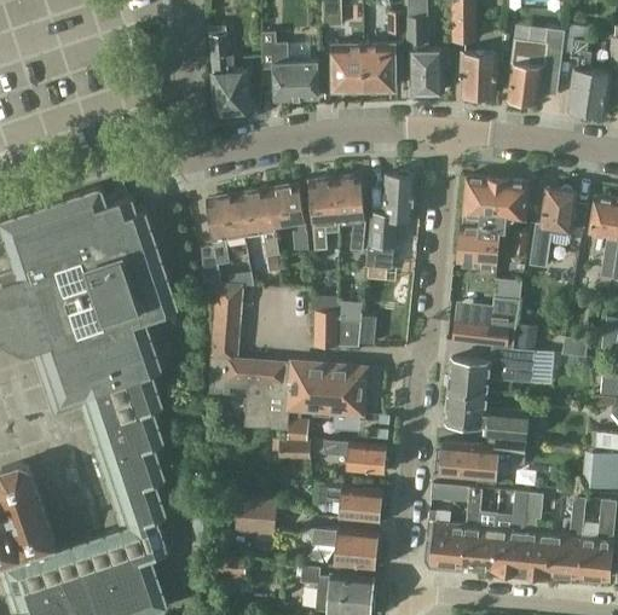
[(321,0),(322,27),(340,27),(339,0),(321,0)]
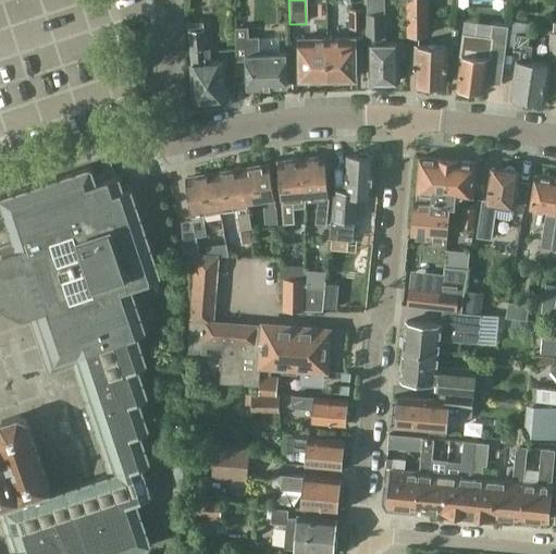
[(371,16),(370,0),(362,0),(362,41),(371,41),(371,47),(368,47),(369,84),(398,84),(398,62),(404,62),(403,47),(384,47),(384,16),(371,16)]
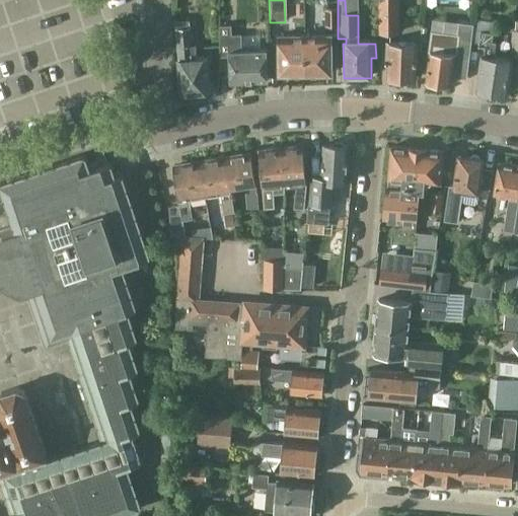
[(378,35),(398,34),(398,2),(378,2),(378,35)]
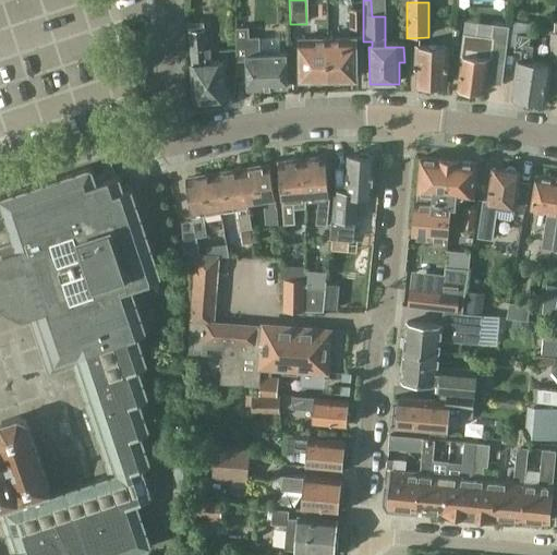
[(362,32),(362,12),(349,12),(348,32),(362,32)]
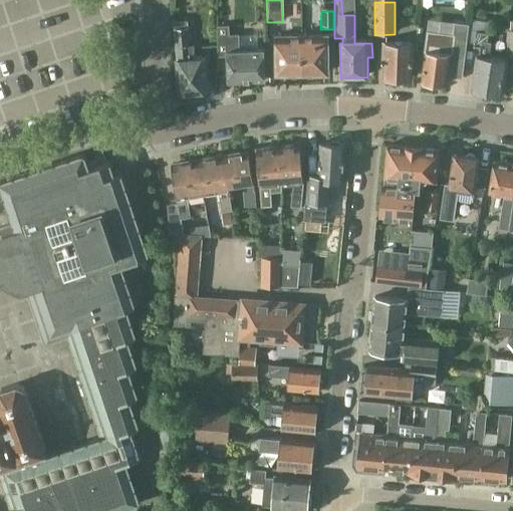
[(468,27),(466,42),(474,42),(476,33),(487,34),(488,23),(473,21),(468,27)]
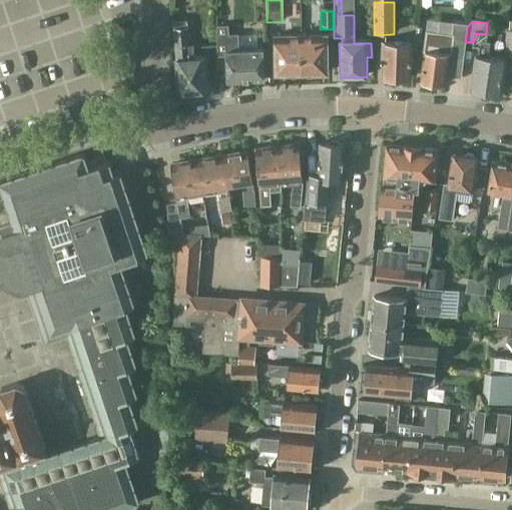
[(189,61),(186,23),(172,24),(174,62),(177,95),(207,93),(204,60),(189,61)]
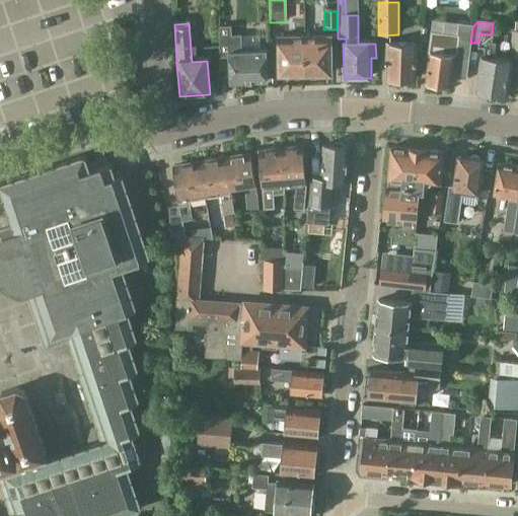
[(231,38),(231,28),(218,28),(220,61),(228,60),(230,86),(267,84),(265,52),(241,53),(240,37),(231,38)]
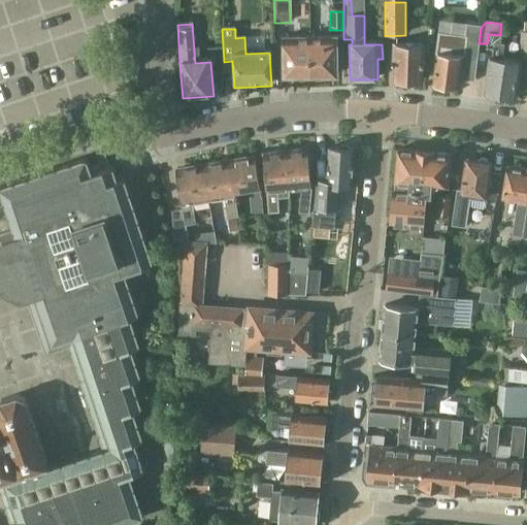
[(502,62),(504,45),(501,44),(502,36),(489,34),(487,50),(493,50),(492,61),(491,60),(486,95),(514,98),(519,63),(502,62)]
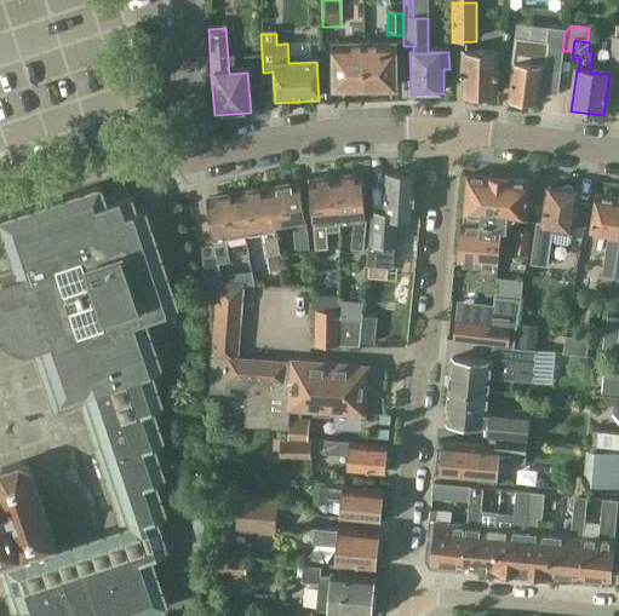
[(560,73),(562,46),(529,42),(527,67),(513,65),(508,101),(537,104),(539,85),(544,86),(546,72),(560,73)]
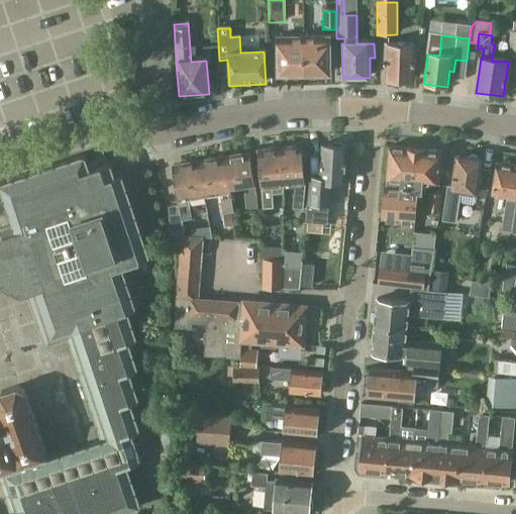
[(277,76),(302,76),(302,38),(276,38),(277,76)]
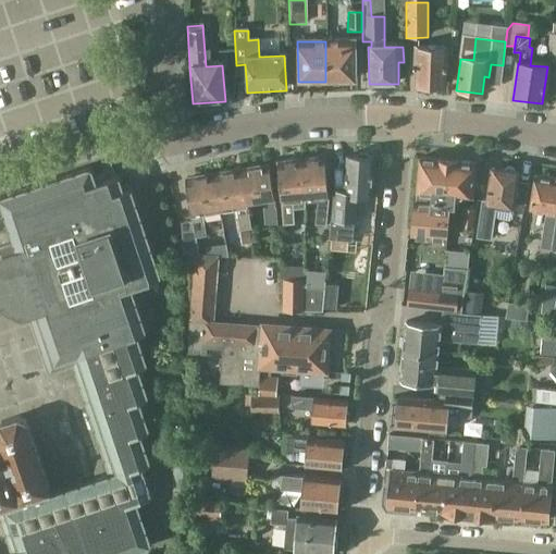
[(325,41),(325,82),(355,82),(355,41),(325,41)]
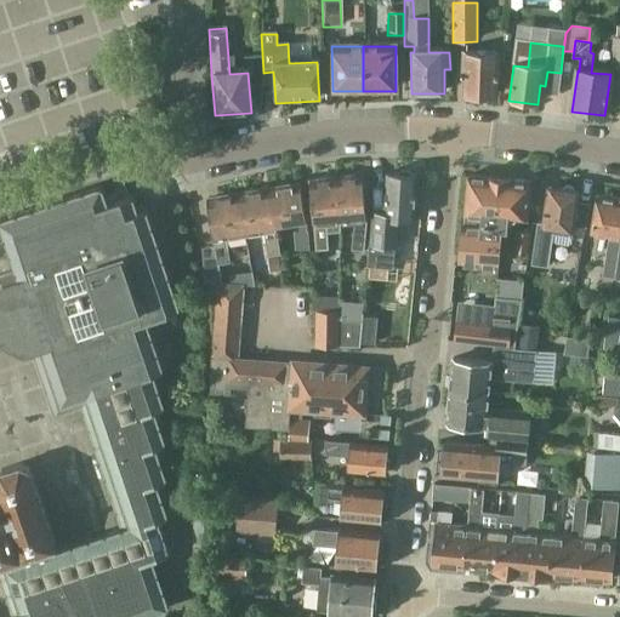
[(495,97),(496,74),(499,74),(500,55),(461,53),(461,73),(464,73),(462,96),(495,97)]
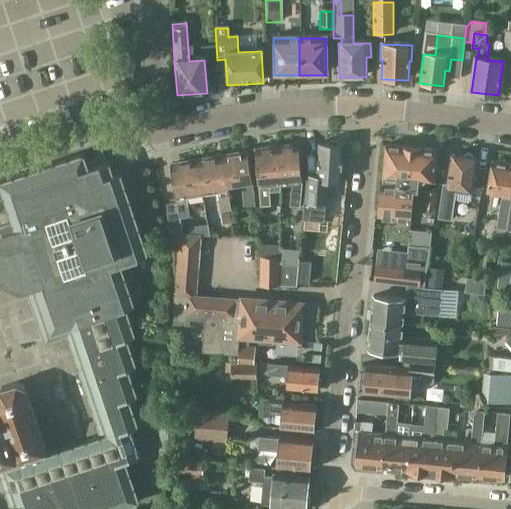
[(328,203),(330,181),(340,182),(342,146),(318,145),(316,175),(308,174),(306,201),(328,203)]
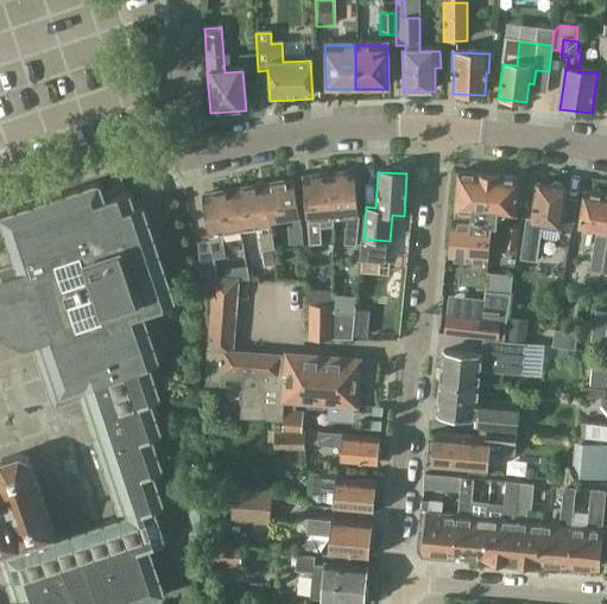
[(322,177),(326,221),(346,218),(343,248),(356,248),(359,217),(354,178),(348,179),(348,175),(322,177)]
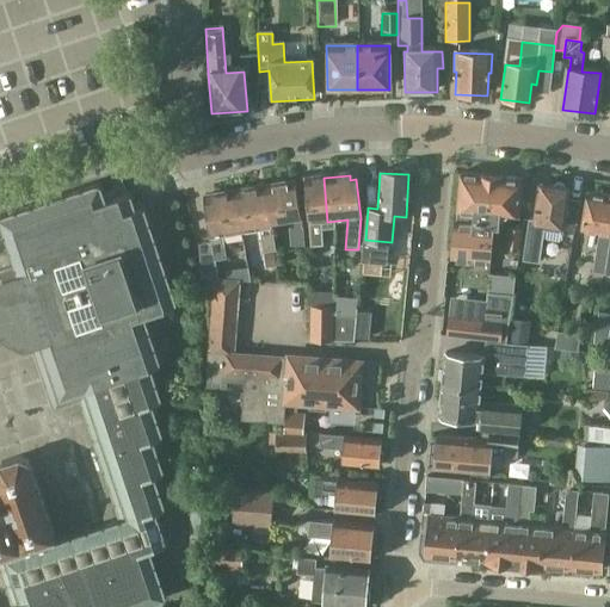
[(488,216),(492,178),(481,177),(481,178),(460,175),(456,214),(488,216)]
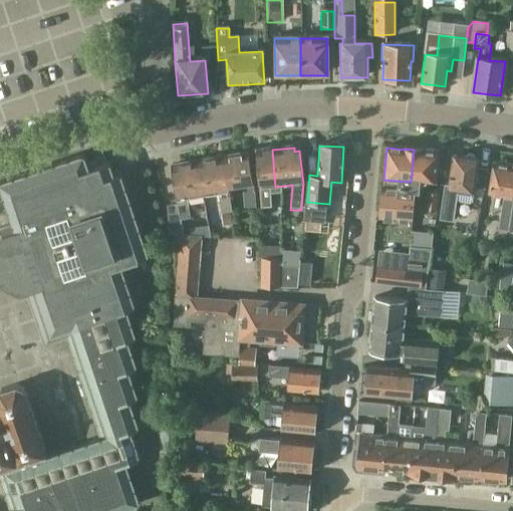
[(269,188),(275,187),(272,150),(260,151),(261,155),(255,156),(258,189),(260,210),(271,209),(269,188)]
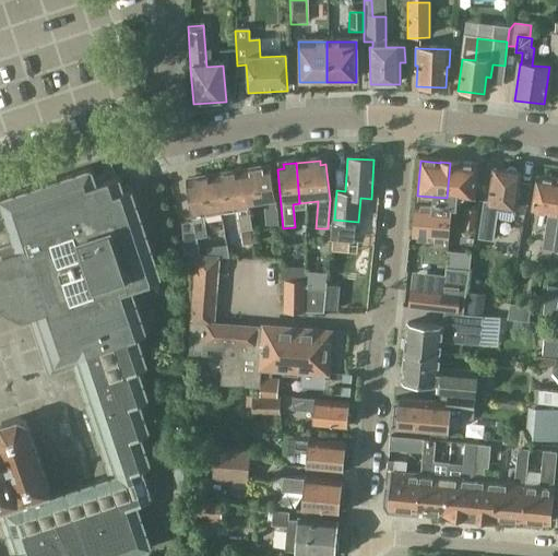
[(450,163),(447,198),(473,201),(477,166),(458,165),(458,164),(450,163)]
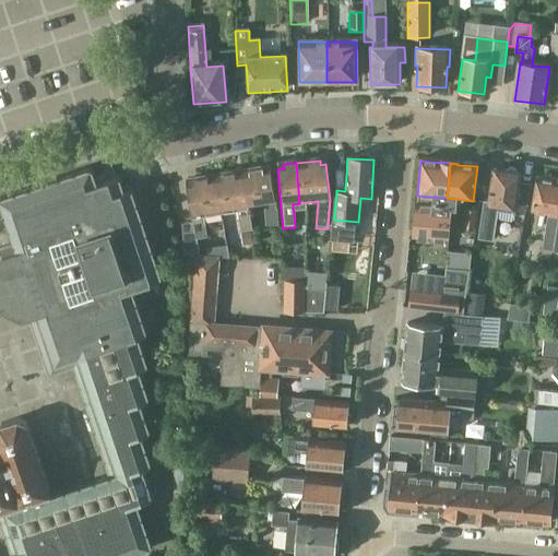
[(133,555),(152,549),(137,505),(152,499),(141,470),(150,466),(141,437),(149,434),(140,404),(147,401),(138,371),(147,368),(137,339),(145,335),(131,291),(161,280),(130,189),(123,191),(118,176),(95,184),(91,168),(0,199),(0,203),(16,252),(1,257),(0,259),(0,307),(22,319),(37,314),(55,366),(69,362),(108,477),(50,497),(26,425),(18,421),(0,426),(0,511),(4,510),(19,552),(13,555),(133,555)]
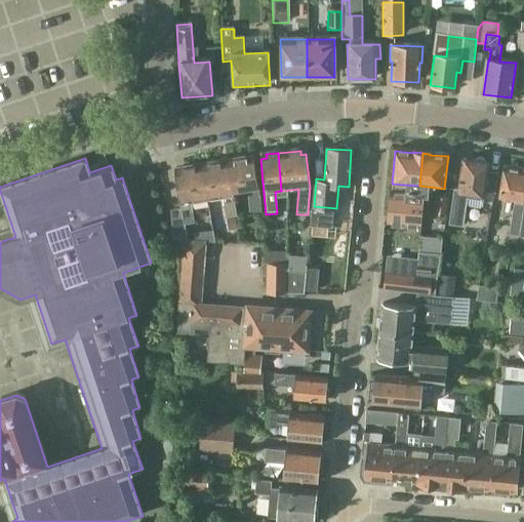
[(229,163),(234,194),(253,191),(253,199),(248,200),(249,213),(259,212),(258,191),(253,159),(229,163)]
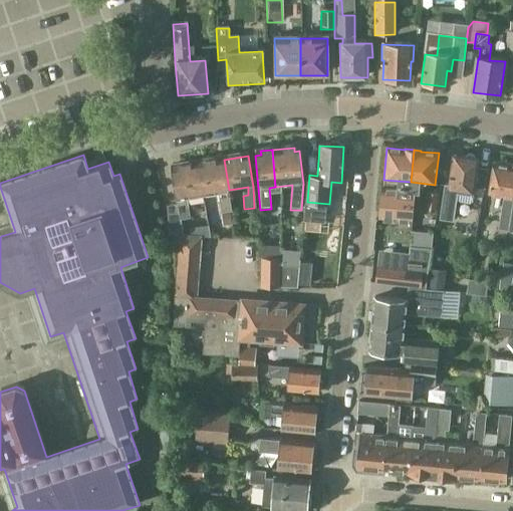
[(481,190),(484,171),(477,170),(478,162),(452,158),(448,189),(445,188),(440,221),(454,222),(458,190),(474,192),(474,189),(481,190)]
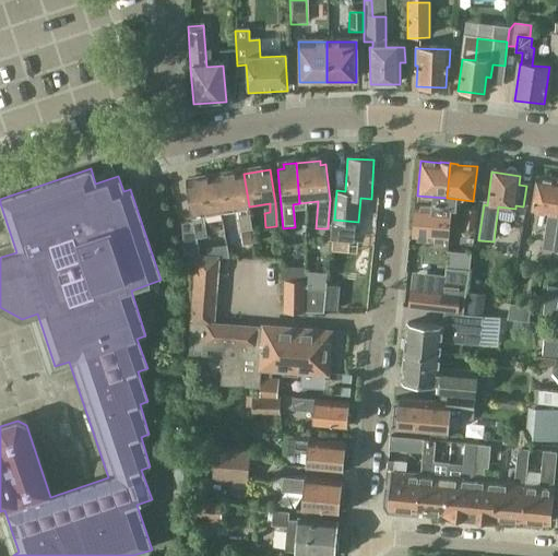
[(253,232),(249,206),(244,174),(214,178),(218,212),(236,210),(240,234),(253,232)]
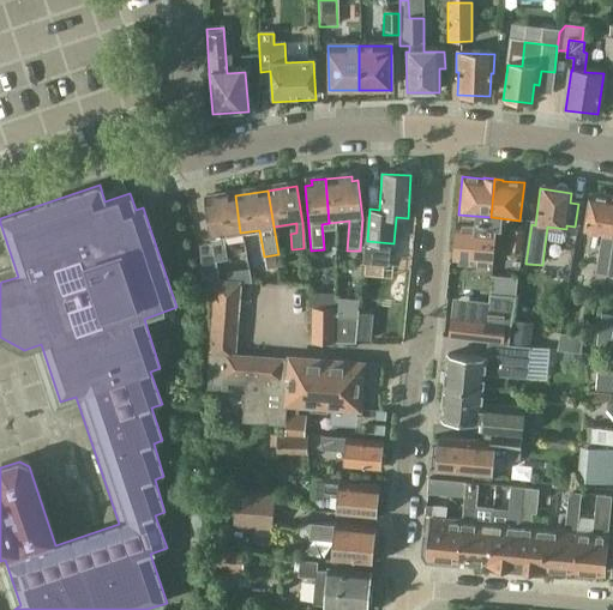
[(223,236),(240,233),(235,195),(204,200),(210,239),(211,247),(200,248),(202,282),(217,282),(215,265),(228,263),(223,236)]
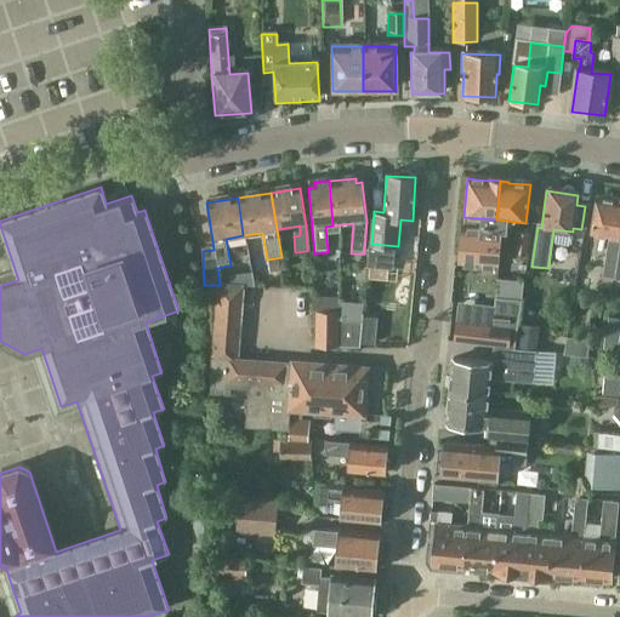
[(614,281),(619,244),(619,201),(596,198),(590,235),(608,239),(602,279),(614,281)]
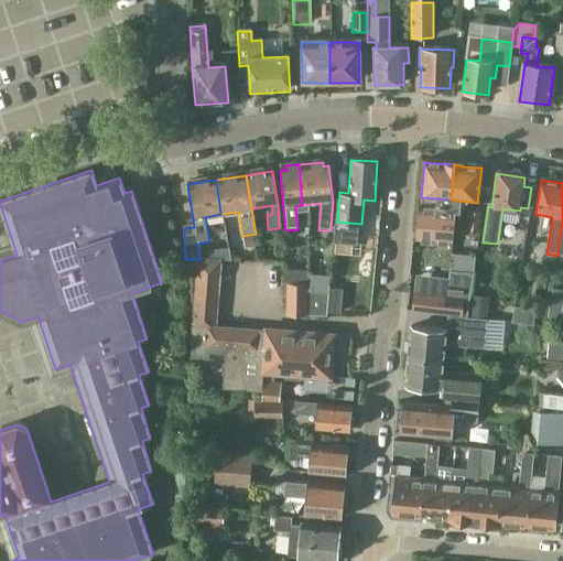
[(455,244),(461,212),(411,203),(405,235),(455,244)]
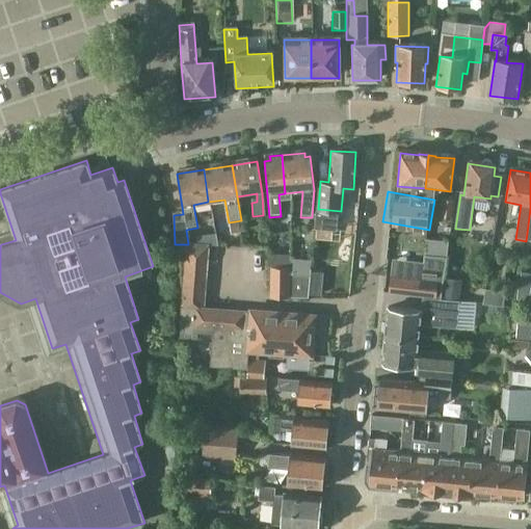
[(451,219),(454,203),(443,201),(441,217),(451,219)]
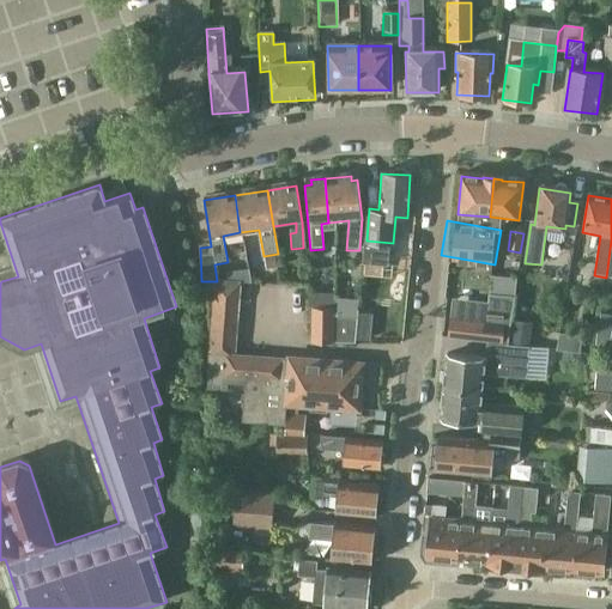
[(258,260),(258,272),(280,273),(280,261),(258,260)]
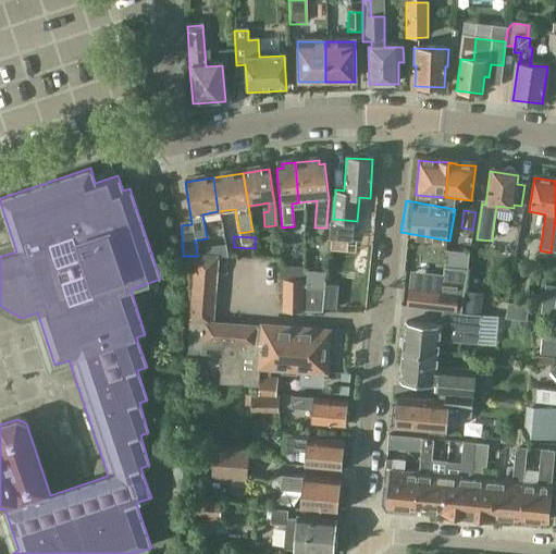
[(280,267),(279,251),(264,254),(267,268),(280,267)]
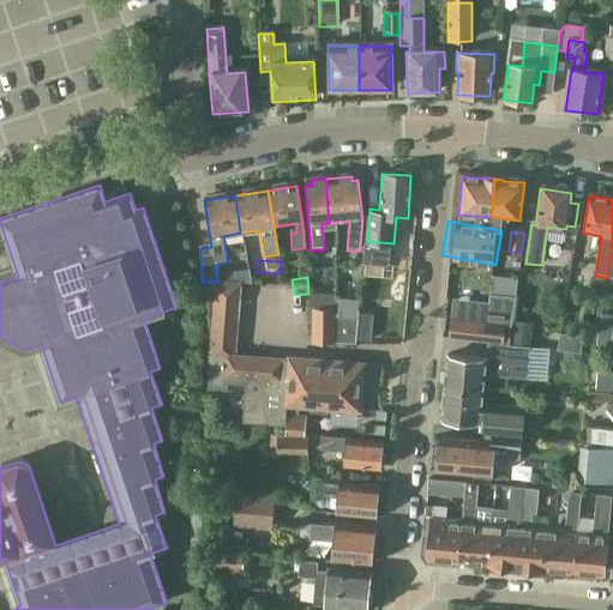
[(236,284),(216,283),(211,351),(233,352),(236,284)]
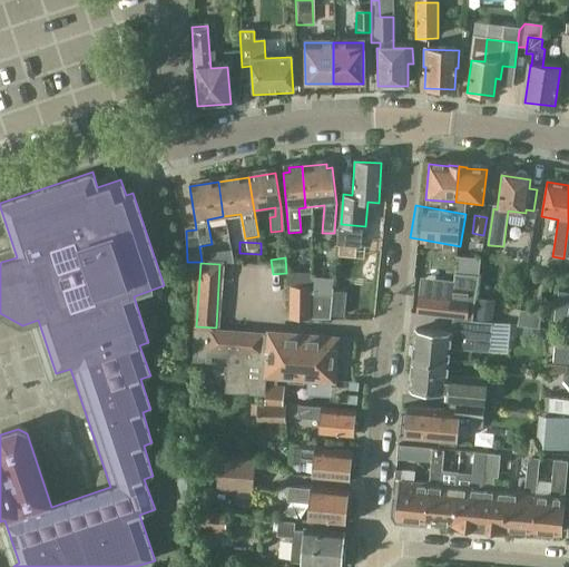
[(453,283),(451,301),(469,303),(467,321),(471,322),(476,277),(454,275),(453,283)]
